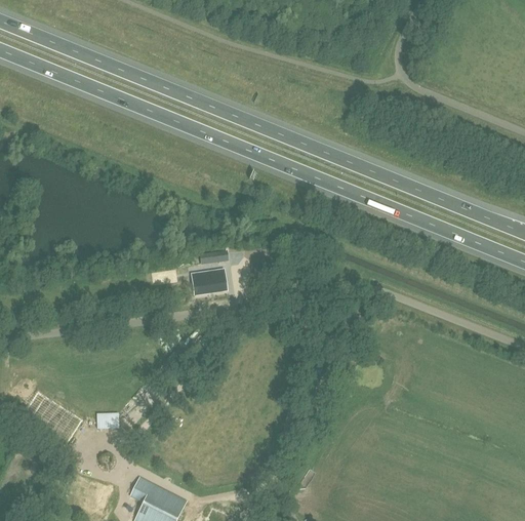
[(227,249),(217,250),(218,259),(228,258),(227,249)]
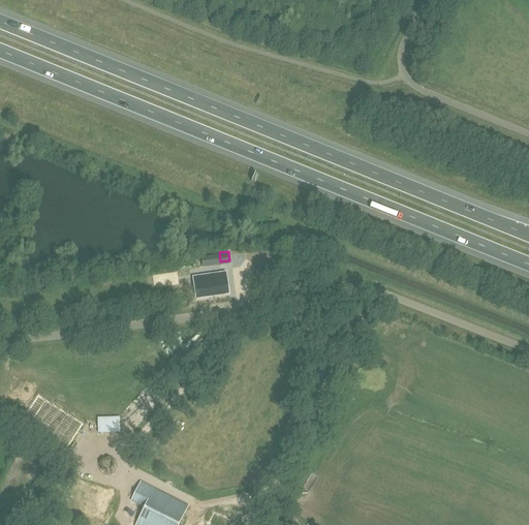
[(226,271),(193,276),(195,295),(212,292),(216,291),(228,289),(226,271)]
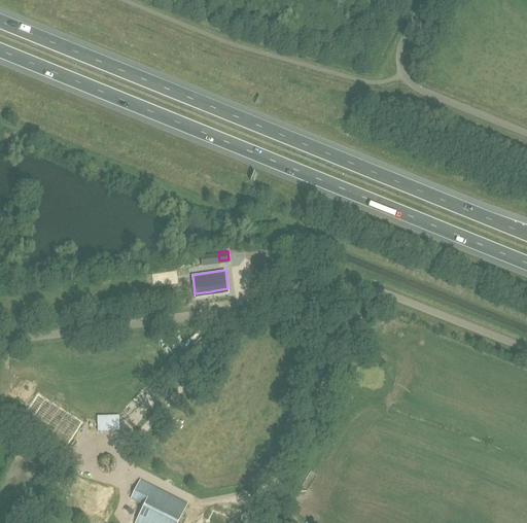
[(83,417),(54,398),(36,427),(67,447),(80,424),(79,424),(83,417)]
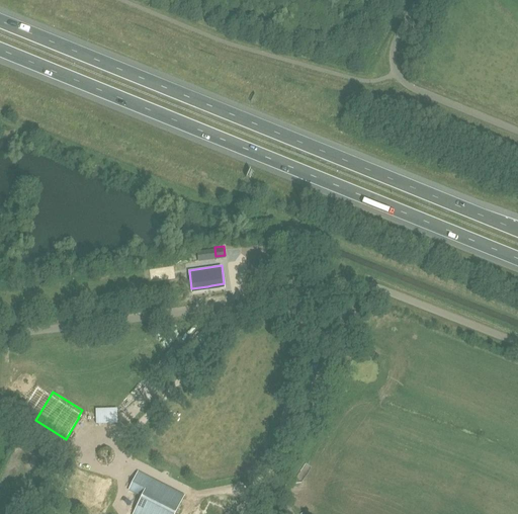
[(172,513),(183,493),(138,469),(128,488),(142,494),(133,513),(134,513),(172,513)]
